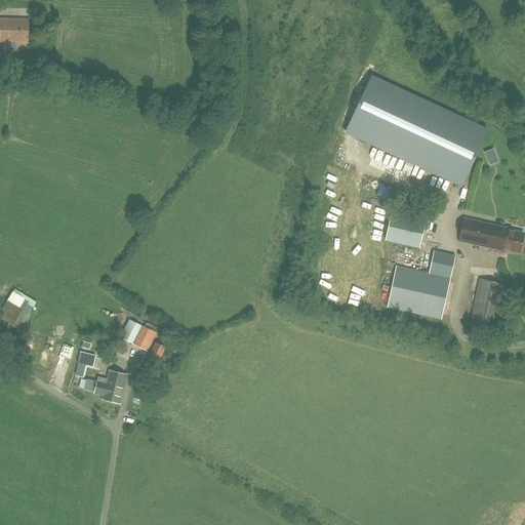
[(28,43),(28,19),(1,18),(0,42),(28,43)]
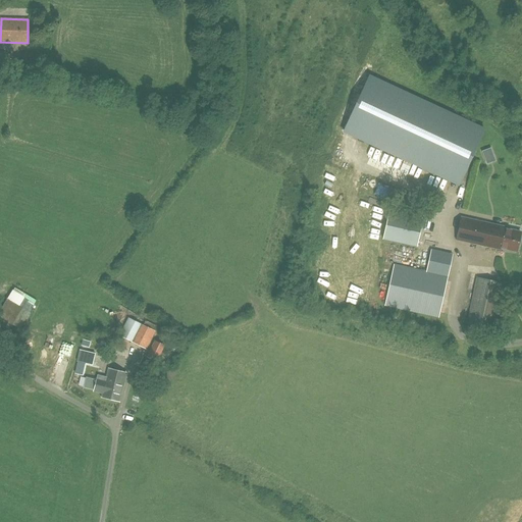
[(0,67),(7,69),(11,53),(0,51),(0,67)]
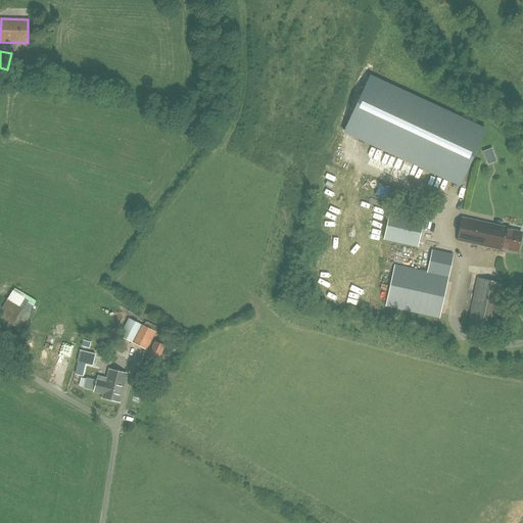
[(486,129),(371,76),(345,131),(460,184),(486,129)]
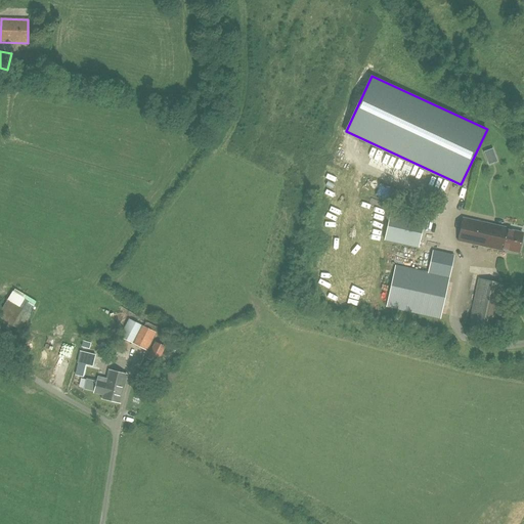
[(336,130),(333,135),(343,139),(345,135),(336,130)]
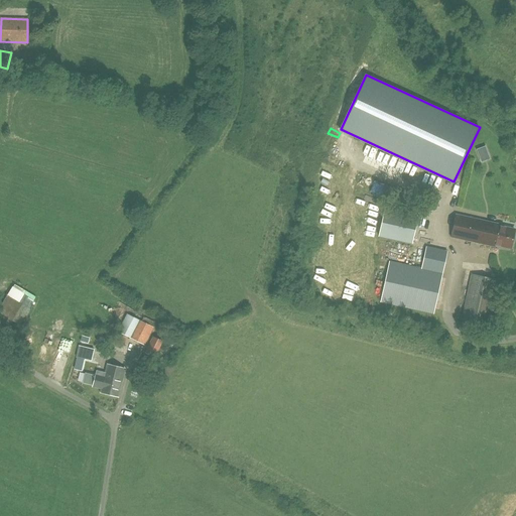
[(379,236),(411,243),(417,217),(385,210),(379,236)]
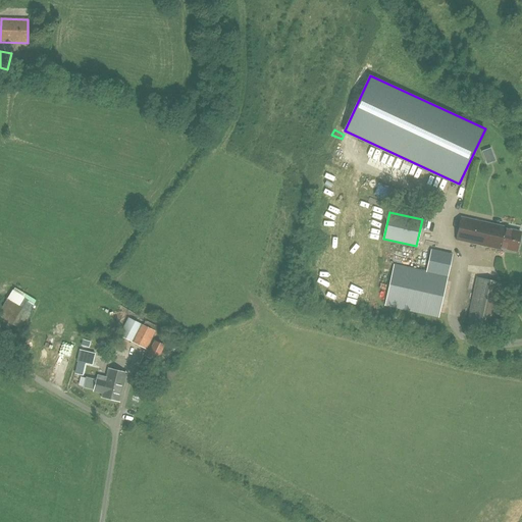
[(517,250),(521,232),(505,229),(506,226),(461,216),(456,239),(498,249),(498,246),(517,250)]
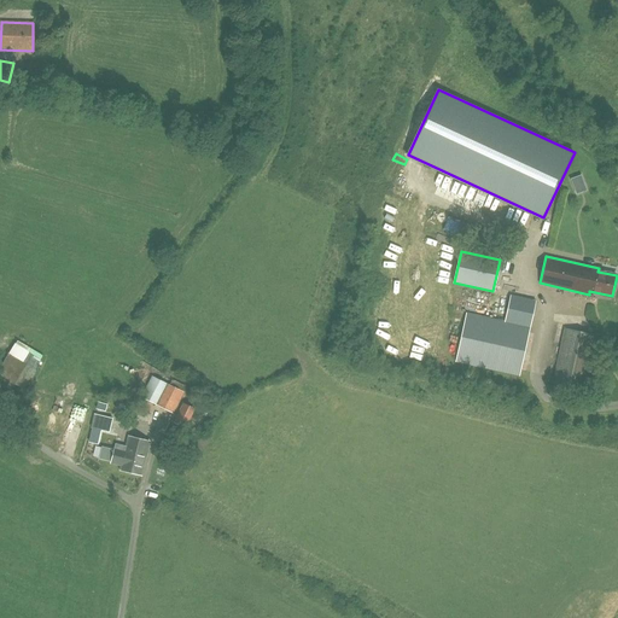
[(519,375),(535,301),(511,296),(505,321),(466,313),(455,361),(519,375)]
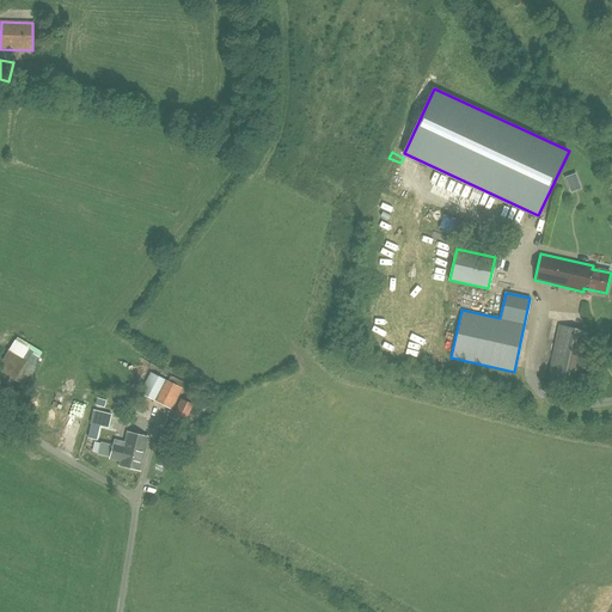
[(579,386),(591,332),(558,325),(546,379),(579,386)]
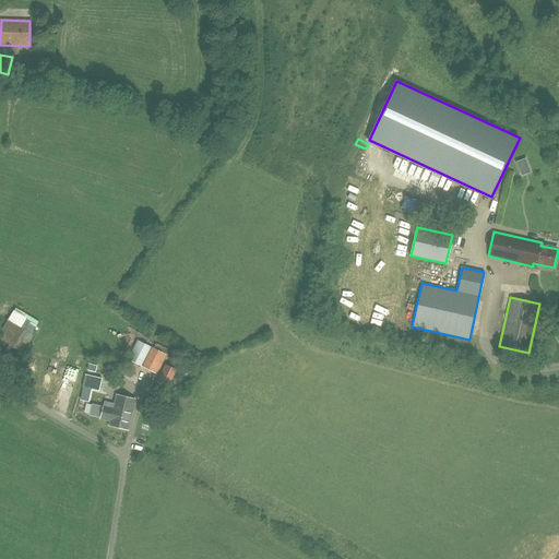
[(0,339),(19,349),(28,332),(3,318),(0,322),(0,339)]
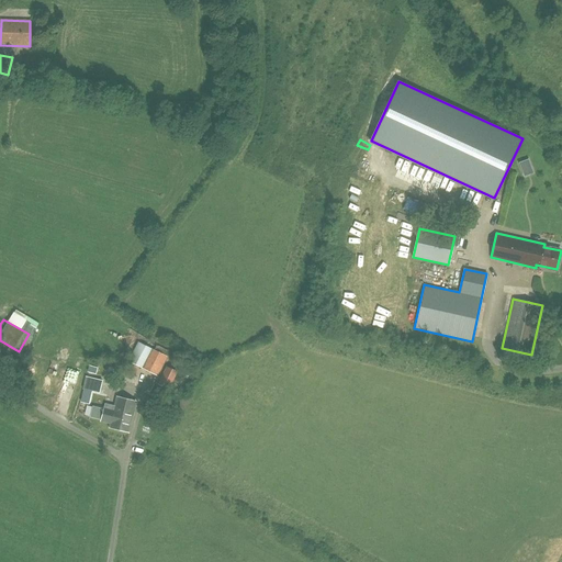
[(156,374),(166,356),(137,343),(128,360),(156,374)]
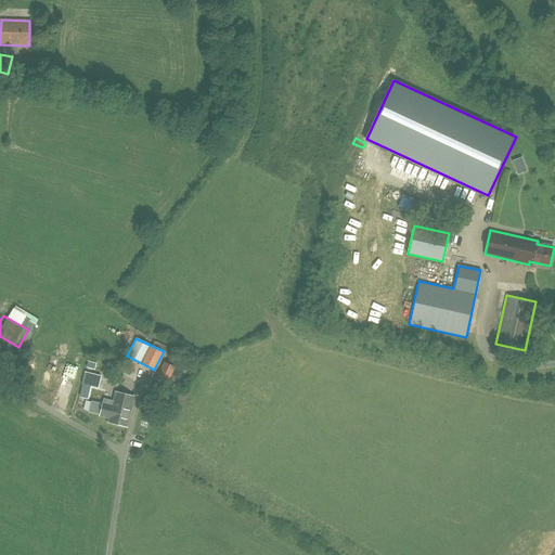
[(166,385),(176,368),(164,361),(155,379),(166,385)]
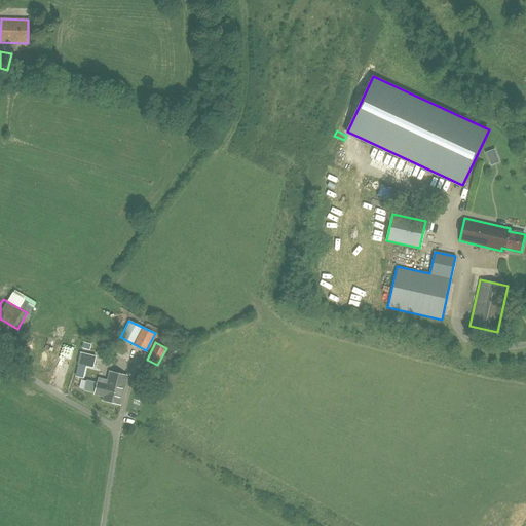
[(70,373),(77,377),(82,369),(75,365),(70,373)]
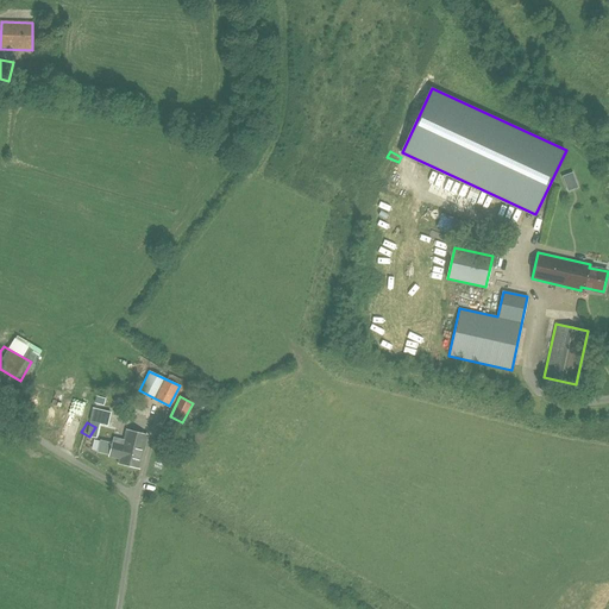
[(118,463),(139,468),(148,435),(126,431),(123,444),(113,441),(112,444),(101,441),(98,453),(119,458),(118,463)]
